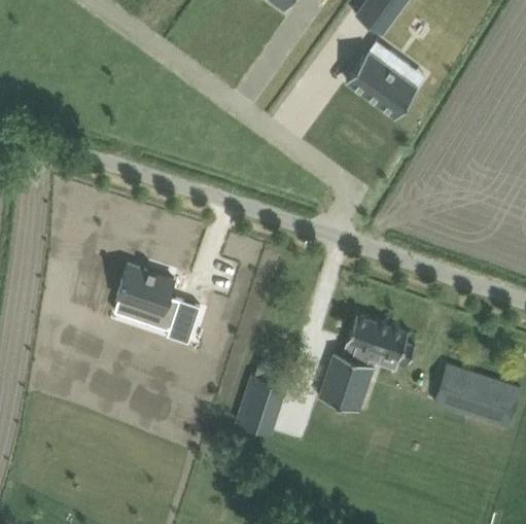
[(269,0),(283,9),(289,0),(269,0)]
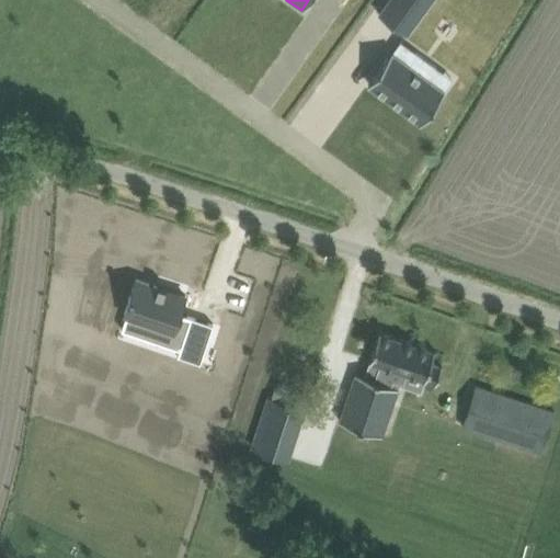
[(388,0),(377,16),(406,36),(431,0),(388,0)]
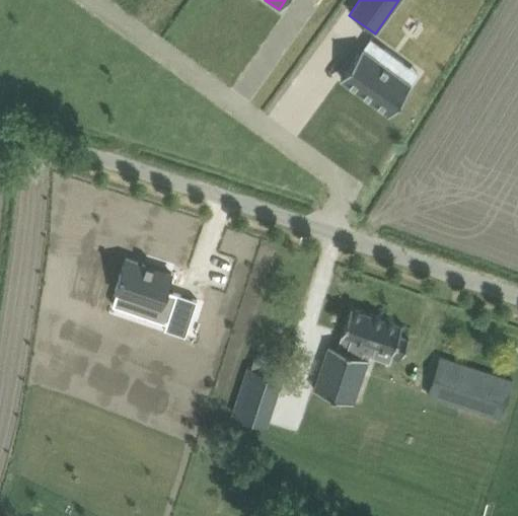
[(361,51),(340,80),(388,116),(411,86),(410,86),(395,75),(402,65),(384,52),(376,62),(362,51),(361,51)]
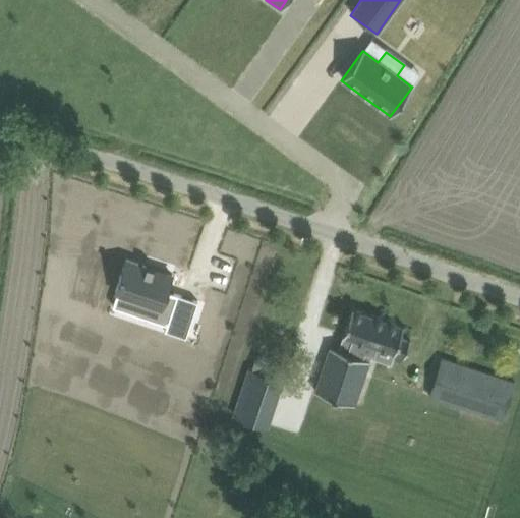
[(117,295),(112,308),(142,319),(147,305),(171,313),(165,333),(166,333),(186,339),(198,304),(178,297),(167,293),(172,277),(153,271),(154,269),(153,268),(152,271),(147,269),(148,267),(147,266),(146,269),(125,262),(115,294),(117,295)]
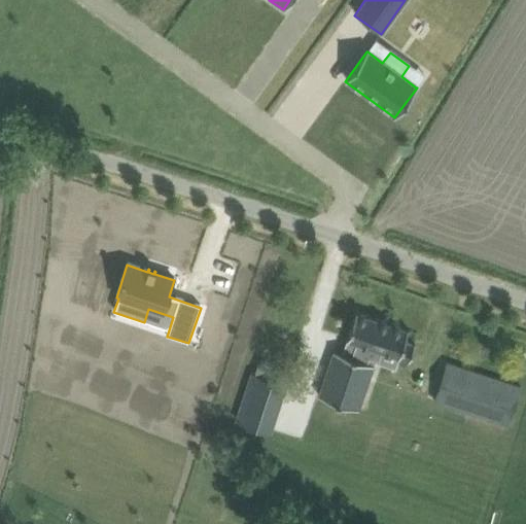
[(397,358),(398,359),(399,358),(409,361),(408,362),(409,362),(415,347),(414,346),(413,347),(404,344),(408,332),(407,332),(407,333),(356,315),(357,315),(356,314),(347,342),(348,343),(348,342),(356,344),(351,359),(334,353),(318,398),(358,413),(374,368),(367,364),(369,359),(378,362),(383,348),(399,353),(397,358)]
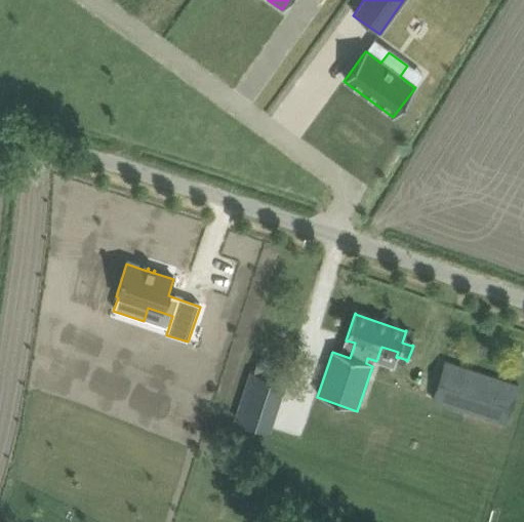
[(251,375),(236,422),(263,431),(282,371),(257,363),(253,375),(251,375)]
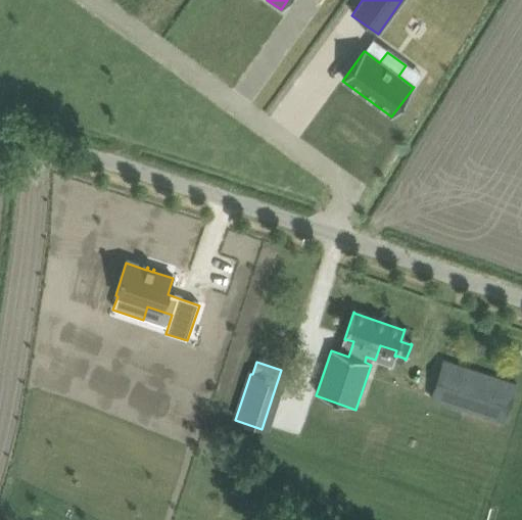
[(504,425),(516,386),(443,363),(430,402),(504,425)]
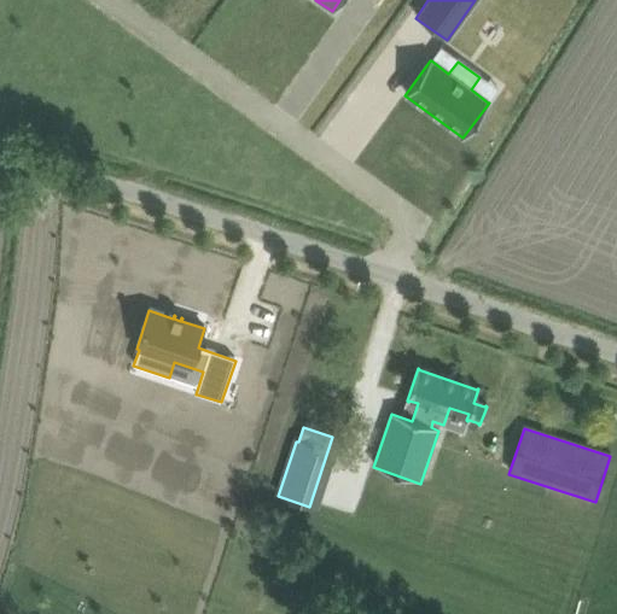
All buildings are outlined.
